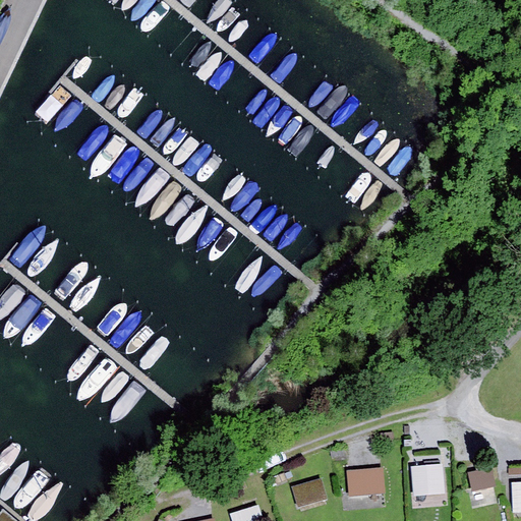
[(431,445),(400,450),(405,479),(436,474),(431,445)]
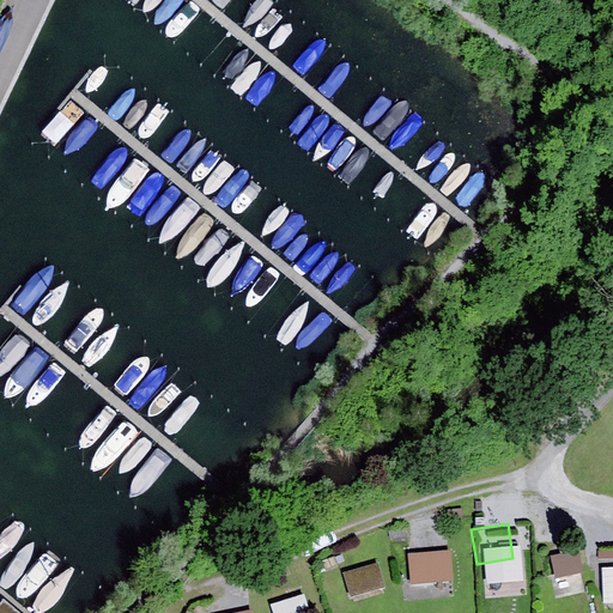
[(450,551),(408,554),(412,586),(454,582),(450,551)]
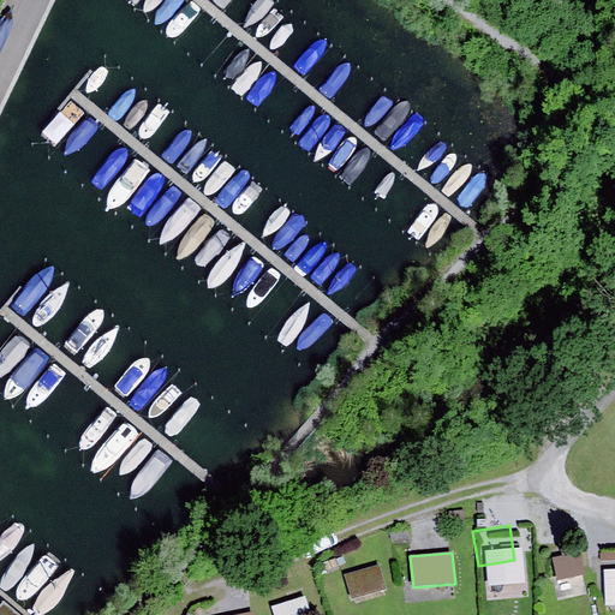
[(581,553),(554,560),(559,580),(587,574),(581,553)]
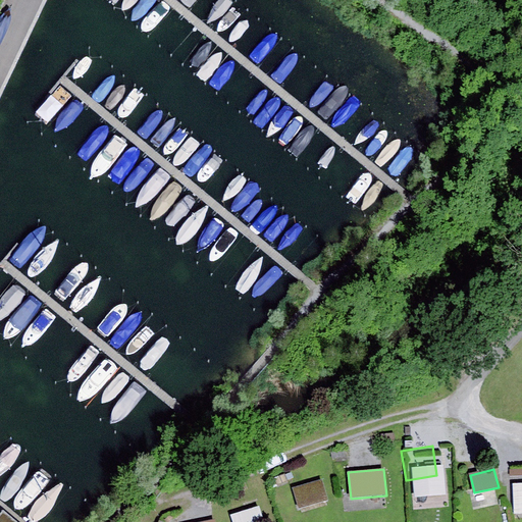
[(321,480),(293,488),(298,508),(327,500),(321,480)]
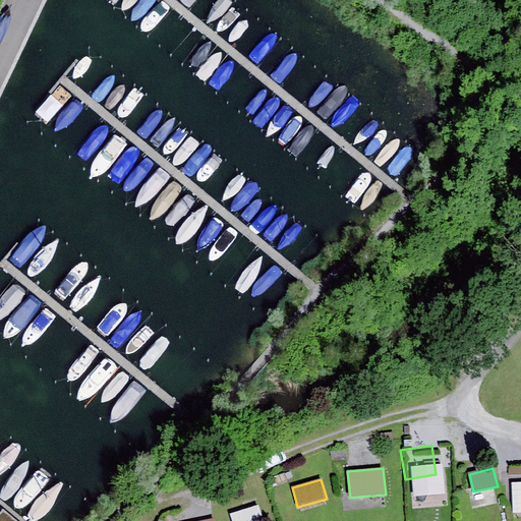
[(520,483),(512,483),(513,513),(520,513),(520,483)]
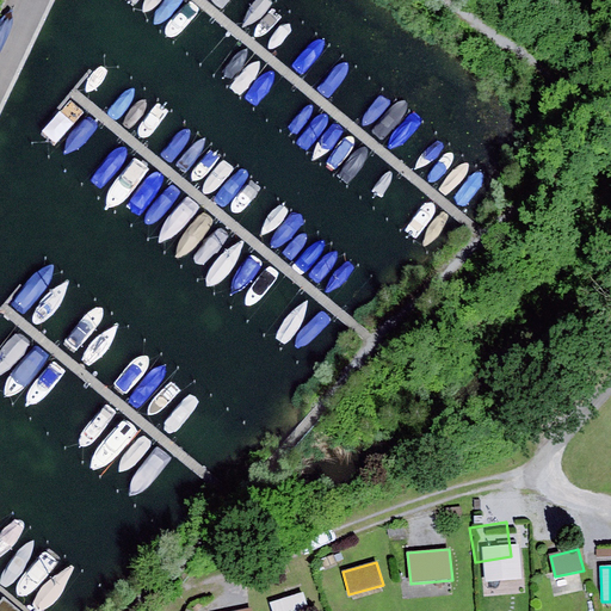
[(309,610),(304,593),(271,603),(273,610),(309,610)]
